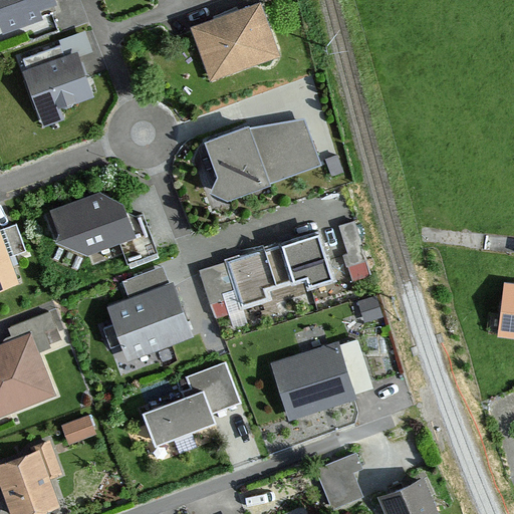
[(60,0),(0,0),(0,15),(7,33),(46,17),(42,8),(61,0),(60,0)]
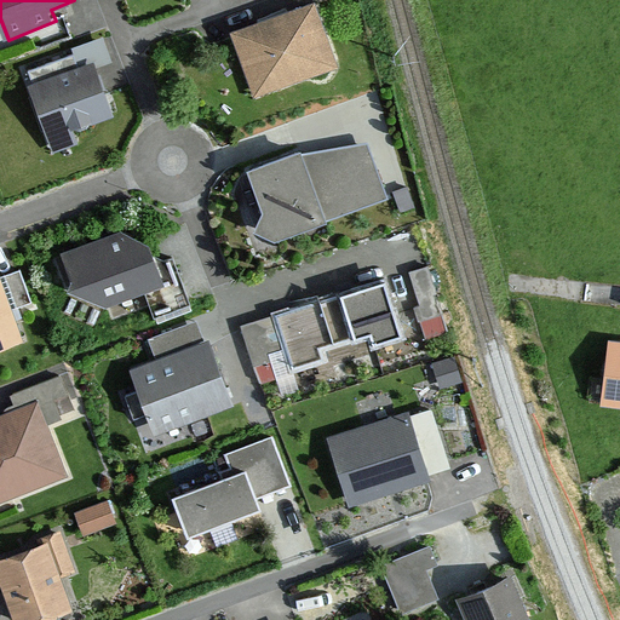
[(317,1),(233,33),(258,98),(342,67),(317,1)]
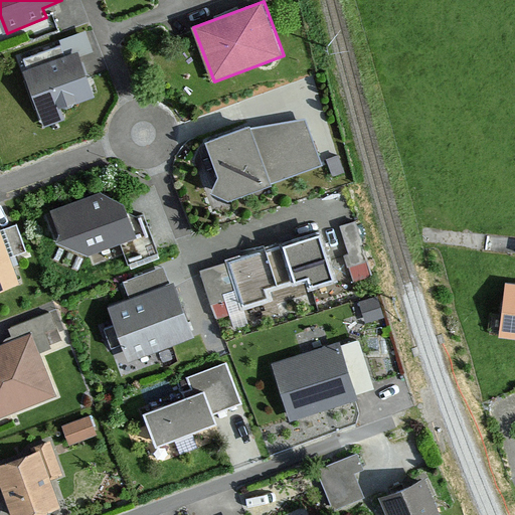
[(64,54),(23,70),(46,128),(65,121),(61,110),(96,97),(80,58),(94,52),(84,29),(58,39),(64,54)]
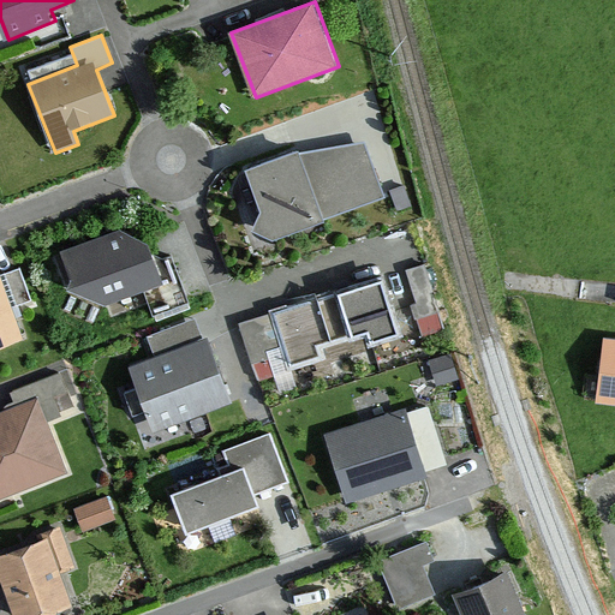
[(299,141),(246,159),(260,201),(251,219),(273,228),(383,192),(365,137),(302,148),(299,141)]
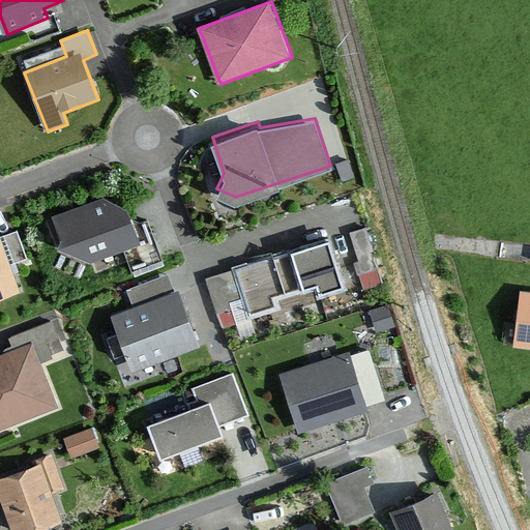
[(109,196),(53,216),(63,247),(92,263),(122,253),(130,273),(159,261),(144,221),(137,225),(133,212),(109,196)]
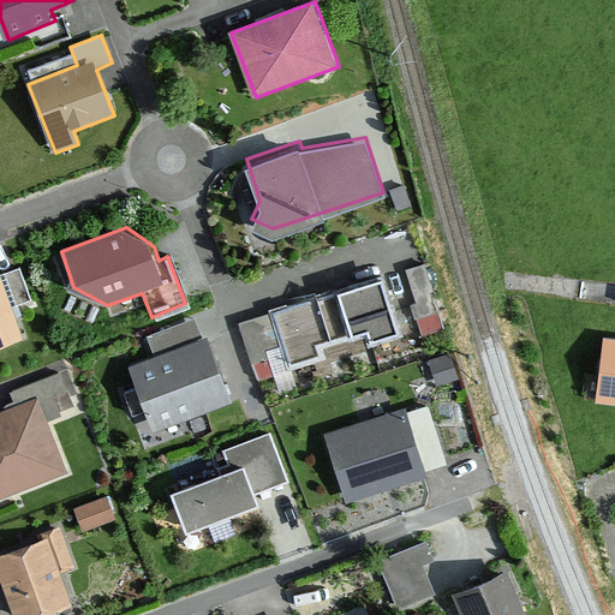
[(22,262),(5,268),(15,298),(31,292),(22,262)]
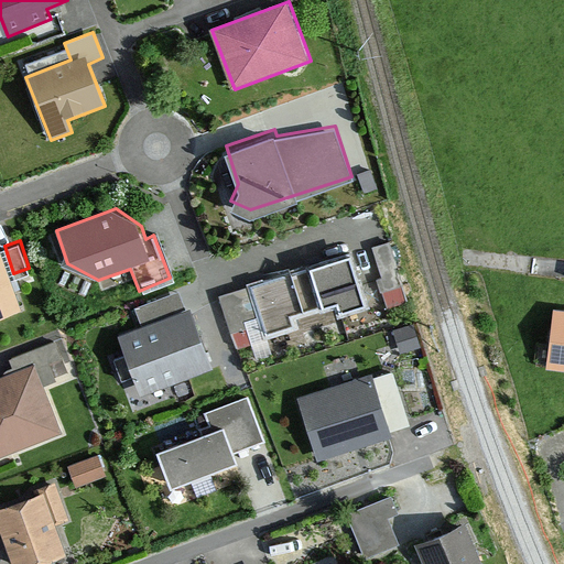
[(350,251),(219,293),(236,347),(252,342),(247,324),(260,320),(262,328),(292,320),(289,308),(337,293),(340,303),(365,295),(350,251)]
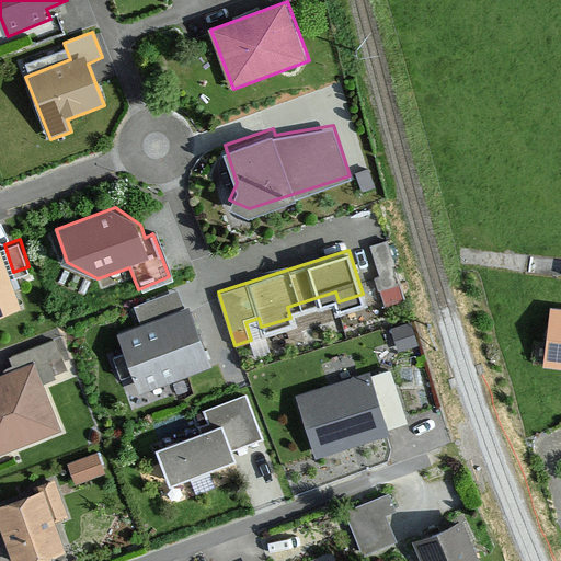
[(0,252),(0,317),(21,310),(0,252)]
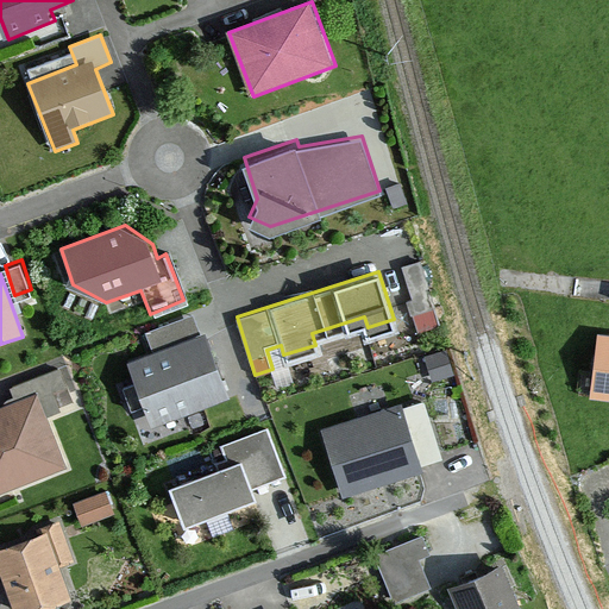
[(152,357),(127,366),(152,431),(227,401),(194,315),(144,336),(152,357)]
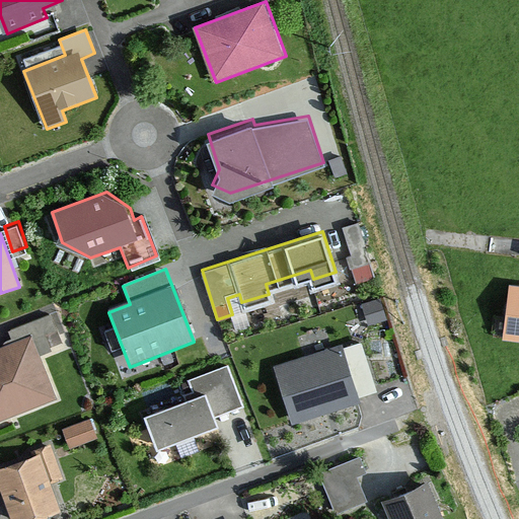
[(518,287),(511,287),(504,342),(518,344),(518,287)]
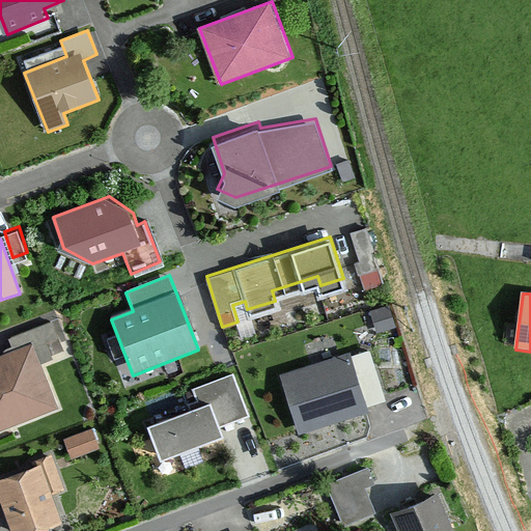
[(32,346),(0,359),(0,429),(56,410),(32,346)]
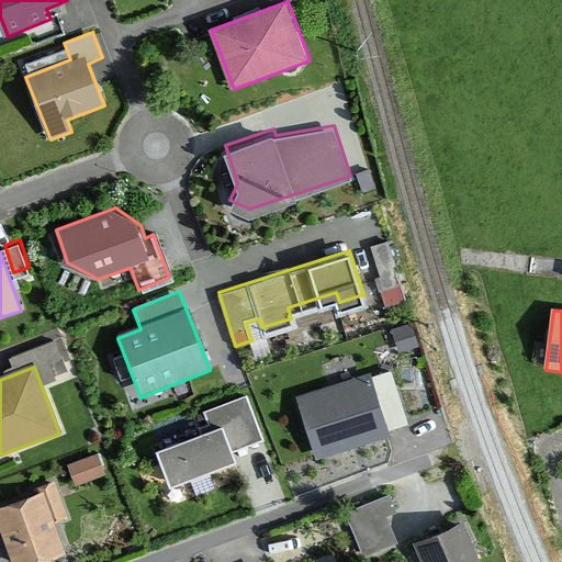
[(370,377),(296,401),(316,461),(391,436),(370,377)]
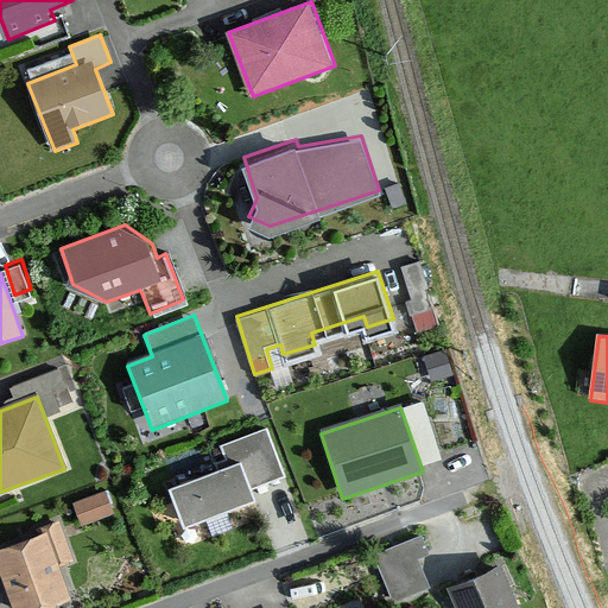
[(228,467),(173,488),(189,529),(260,500),(257,492),(286,480),(265,430),(220,449),(228,467)]
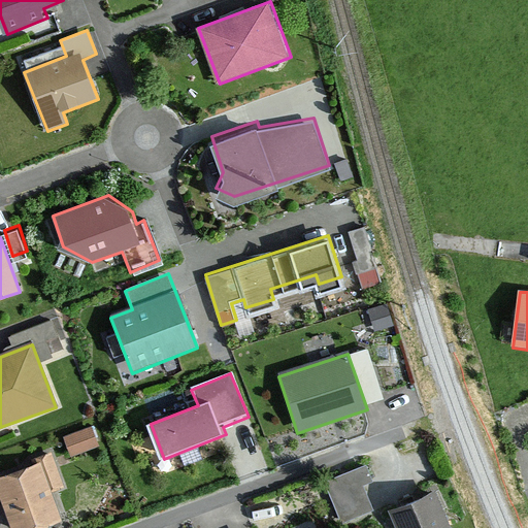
[(92,427),(62,438),(70,459),(99,449),(92,427)]
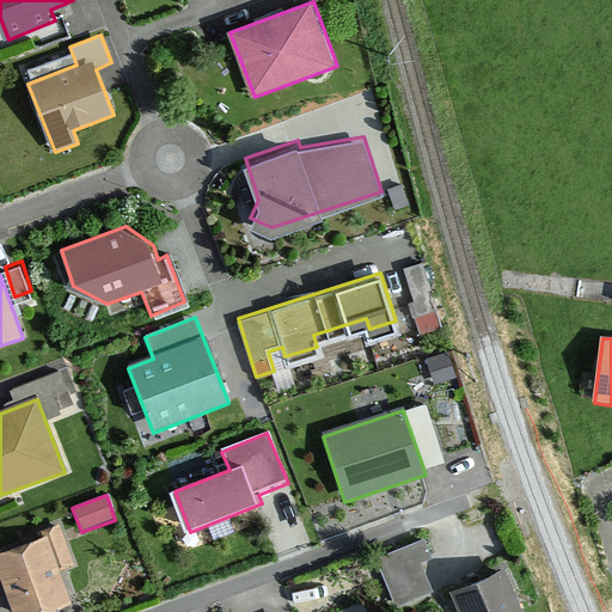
[(60,531),(0,552),(0,574),(13,611),(55,611),(74,605),(61,571),(73,567),(60,531)]
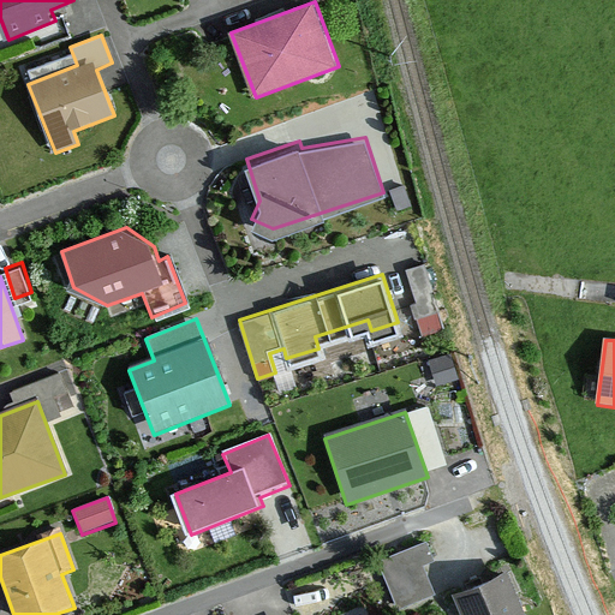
[(427,545),(377,565),(395,610),(434,596),(423,566),(433,561),(427,545)]
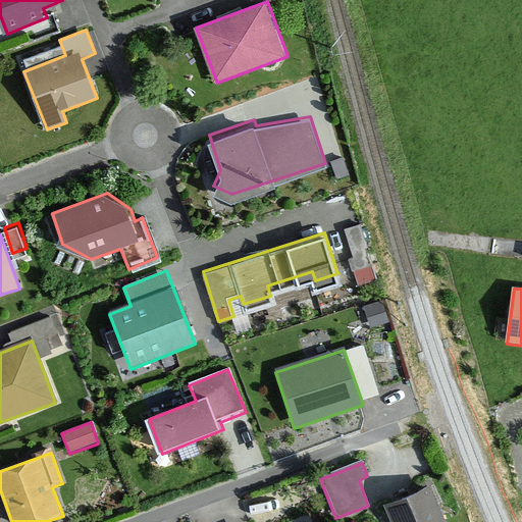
[(448,521),(433,487),(386,506),(392,521),(448,521)]
